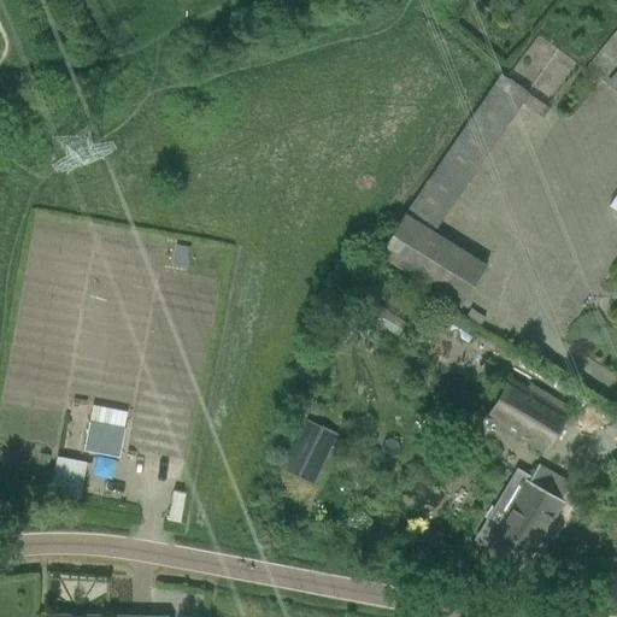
[(499,76),(483,100),(404,216),(401,216),(376,257),(458,309),(485,266),(432,234),(527,95),(499,76)]
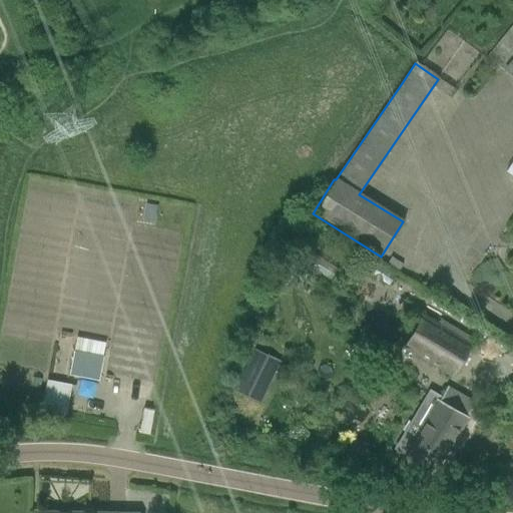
[(405,349),(450,375),(468,344),(423,318),(405,349)]
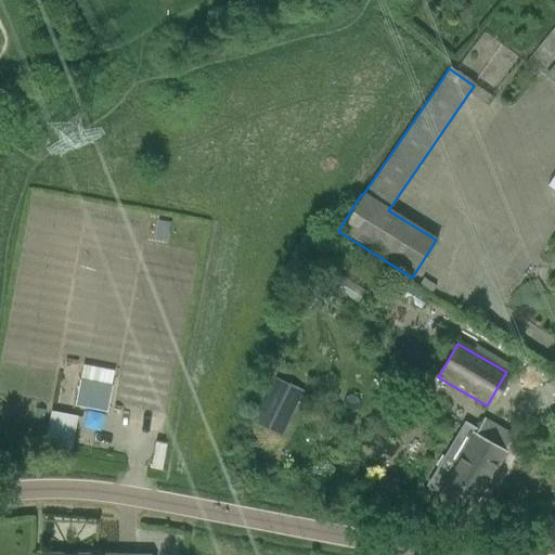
[(252,423),(280,437),(304,390),(275,376),(252,423)]
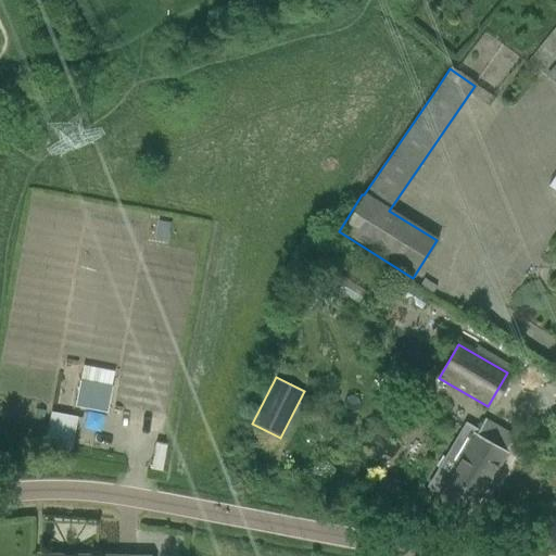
[(75,407),(108,414),(112,387),(79,381),(75,407)]
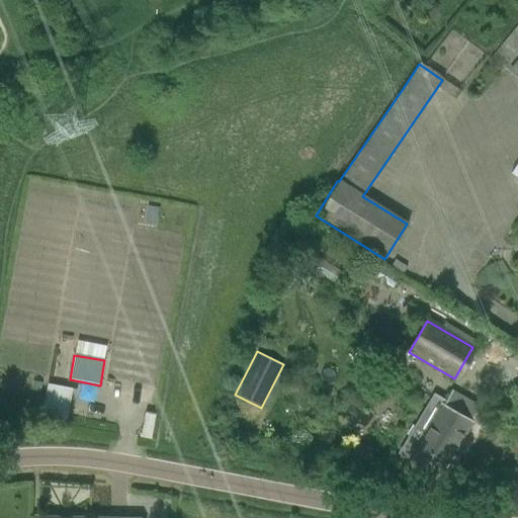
[(48,383),(46,395),(41,414),(67,419),(72,389),(48,383)]
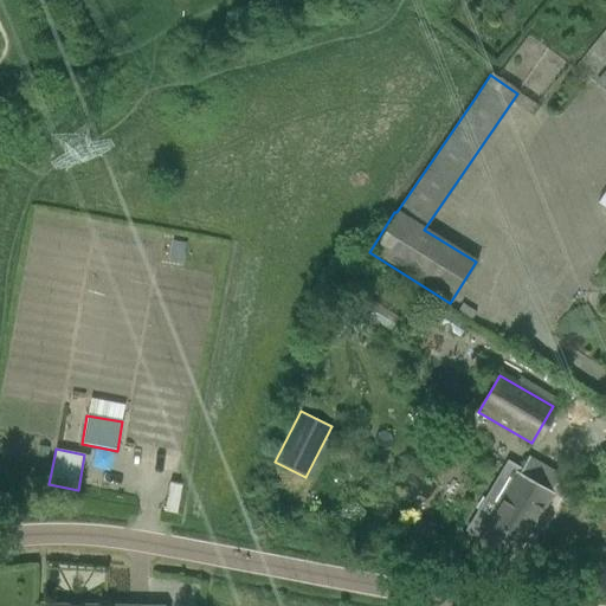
[(477,539),(465,559),(501,579),(553,494),(550,491),(560,476),(540,464),(527,457),(521,469),(513,483),(508,489),(497,483),(469,529),(479,535),(477,539)]
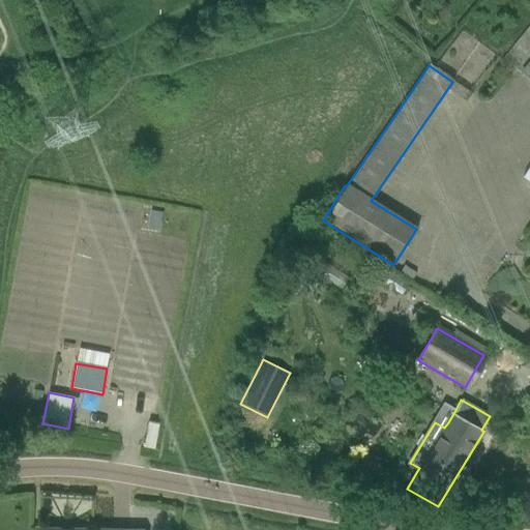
[(142,447),(153,449),(158,424),(147,422),(142,447)]
